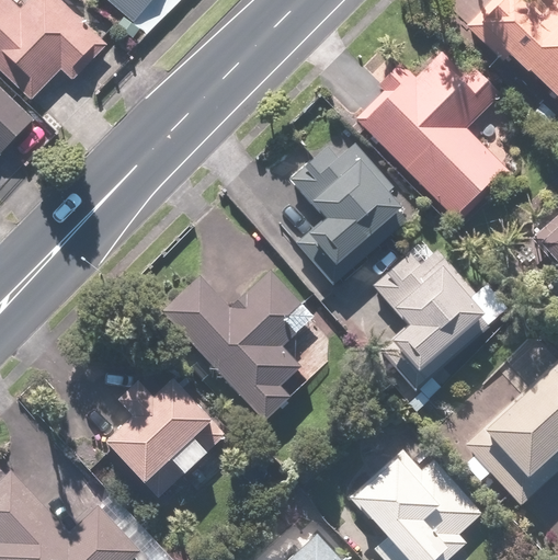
[(0,71),(33,102),(63,70),(75,82),(109,46),(58,0),(0,0),(0,71)]
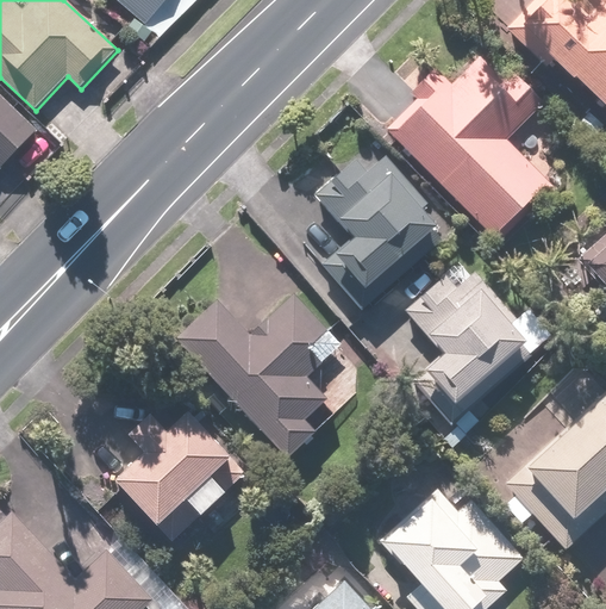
[(116,0),(145,25),(157,39),(197,0),(116,0)]
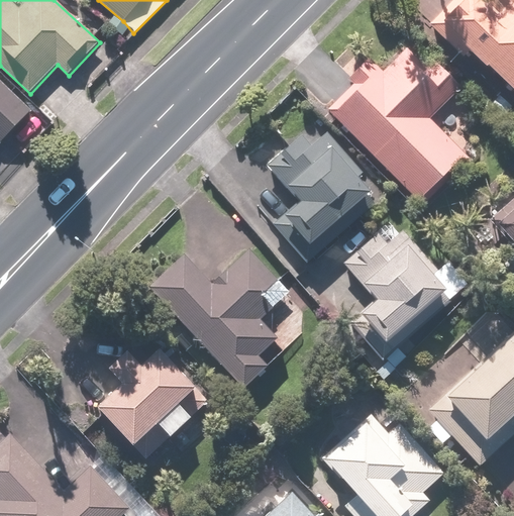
[(513,0),(488,0),(488,1),(487,0),(453,0),(436,18),(513,94),(513,0)]
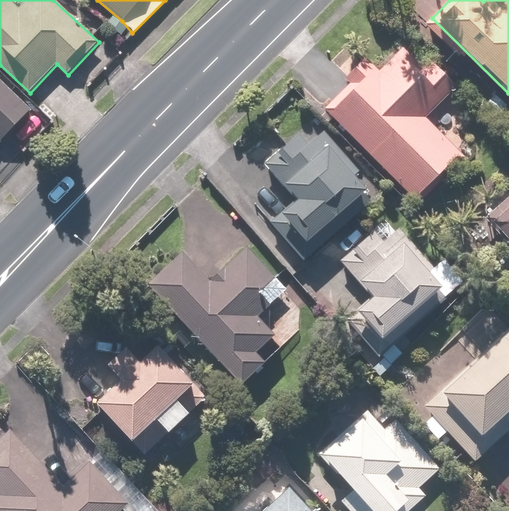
[(421,62),(407,47),(380,71),(361,50),(338,72),(350,85),(326,107),(416,205),(466,159),(426,115),(456,88),(427,56),(421,62)]
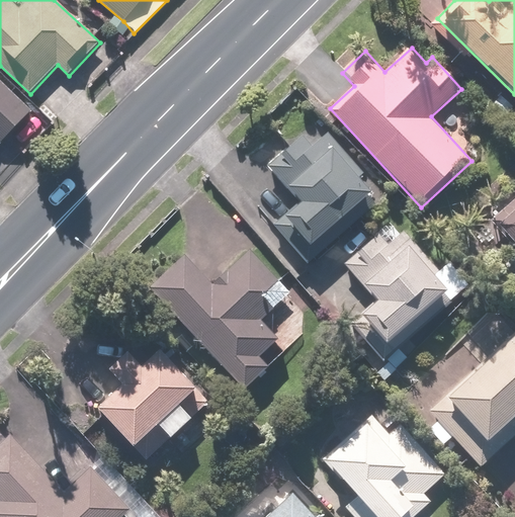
[(0,135),(5,141),(32,113),(0,81),(0,135)]
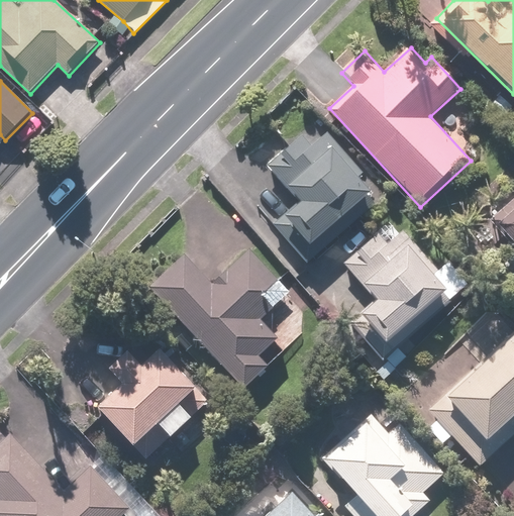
[(314,124),(268,166),(299,202),(272,227),(305,265),(379,198),(314,124)]
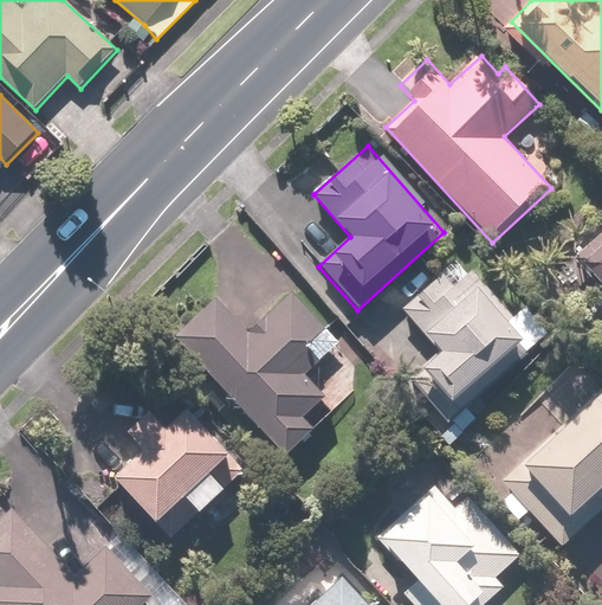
[(601,242),(588,255),(601,270),(601,242)]
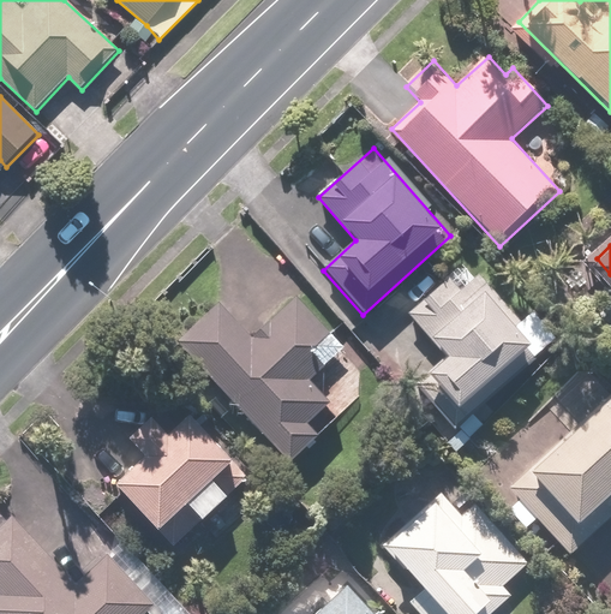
[(432,368),(463,403),(535,340),(480,276),(461,293),(449,279),(409,314),(447,356),(432,368)]
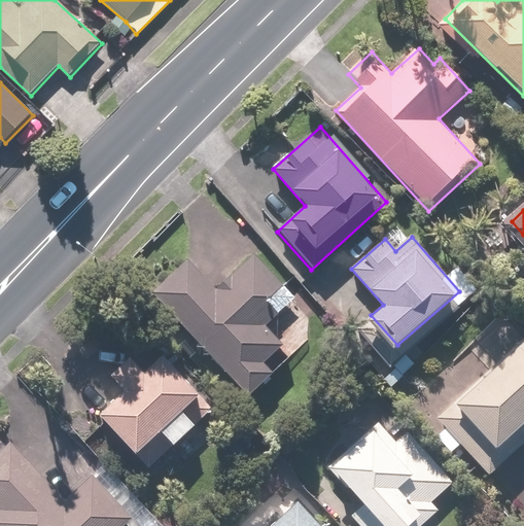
[(214,287),(187,258),(154,288),(250,393),(289,357),(281,348),(284,344),(267,325),(279,314),(269,302),(284,288),(252,253),(214,287)]
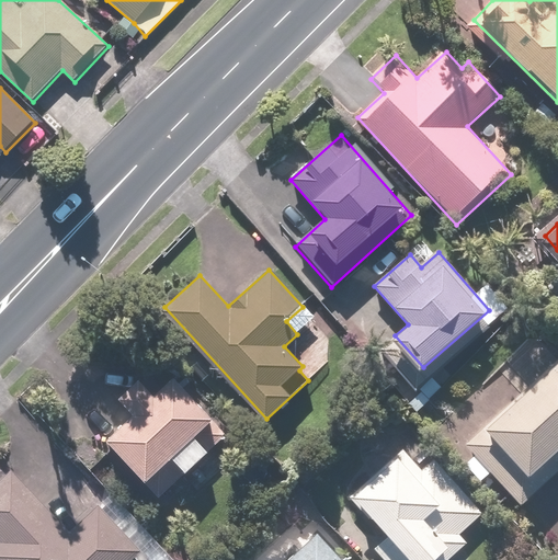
[(557,470),(557,360),(466,444),(522,504),(557,470)]
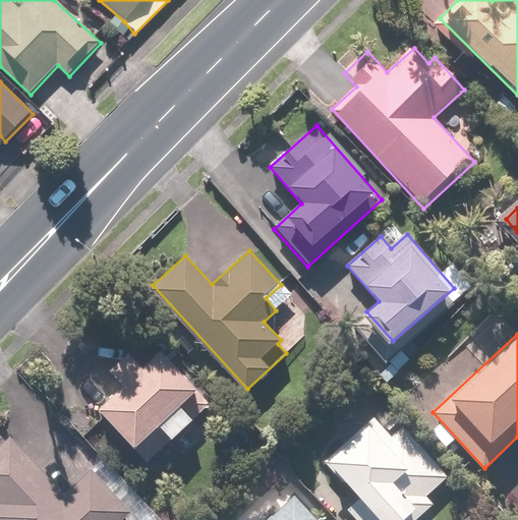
[(200,390),(164,350),(147,365),(133,350),(110,371),(124,388),(100,410),(133,448),(161,422),(174,438),(196,417),(184,404),(200,390)]
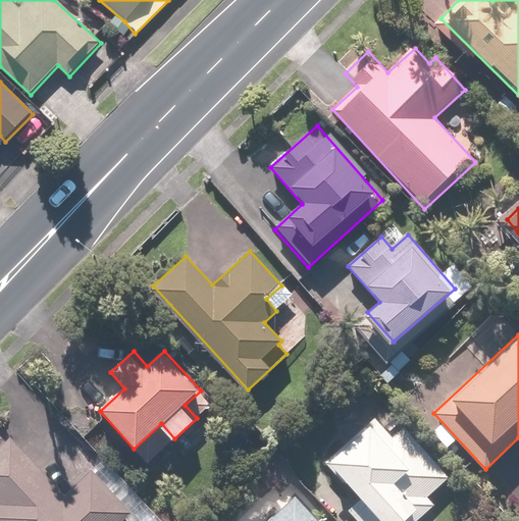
[(447,477),(383,408),(325,461),(361,499),(349,510),(358,520),(415,520),(433,505),(425,497),(447,477)]
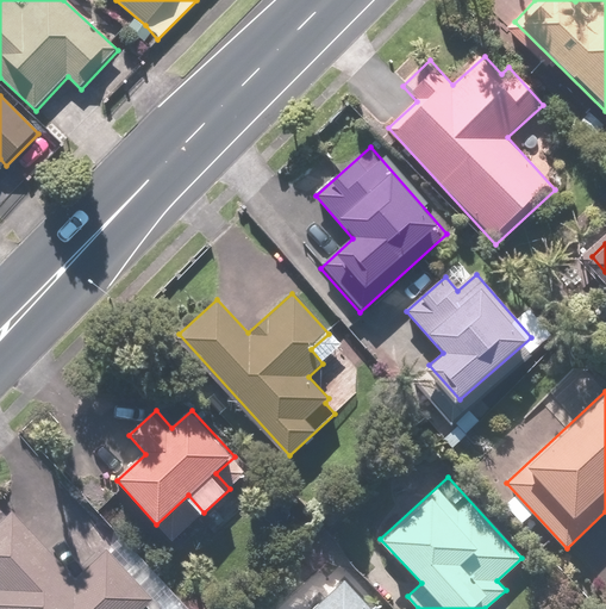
[(139,608),(156,594),(85,520),(49,554),(0,503),(0,608),(139,608)]
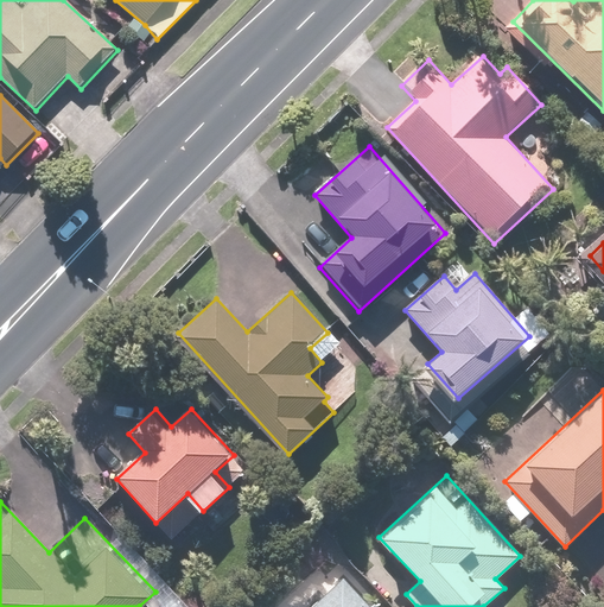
[(376,606),(345,574),(310,606),(376,606)]
